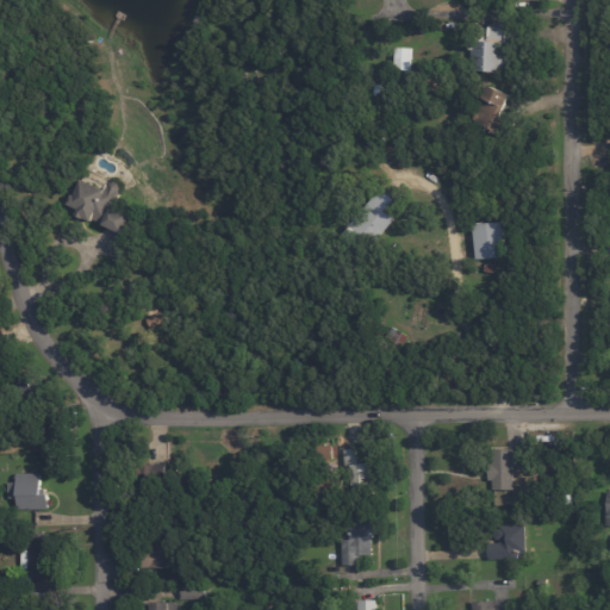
[(373,14),(374,22),(363,23),(363,13),(373,13),(373,14)]
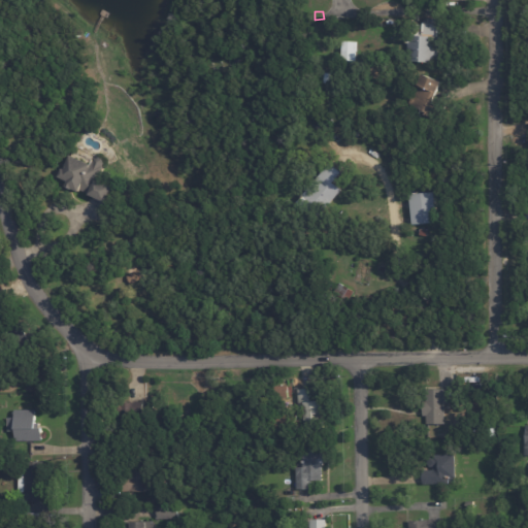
[(439,38),(438,64),(413,64),(413,38),(439,38)]
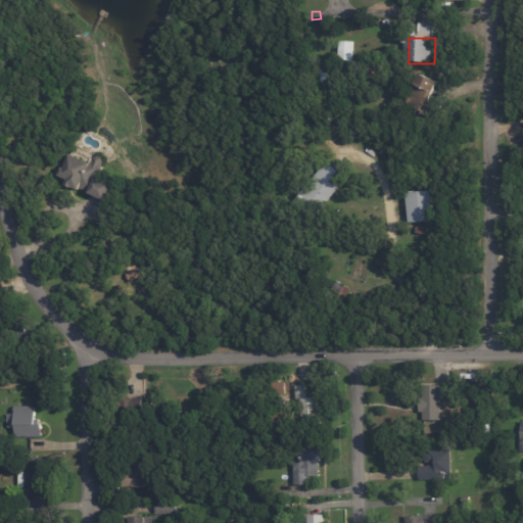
[(354,41),(354,60),(340,59),(340,41),(354,41)]
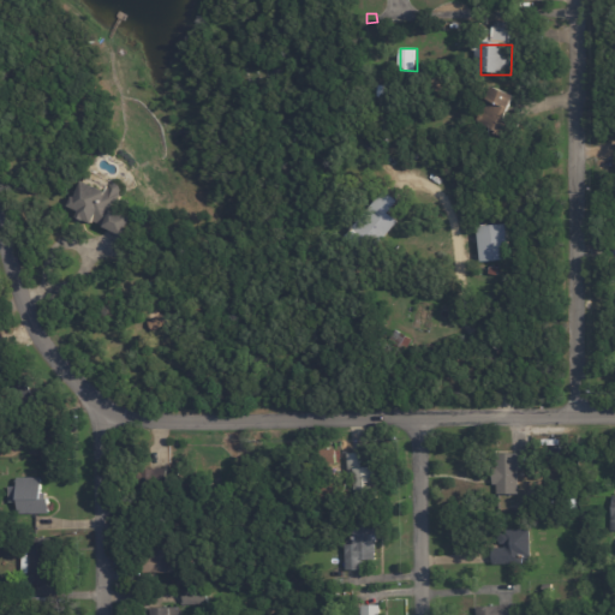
[(518,97),(508,120),(515,123),(509,136),(477,123),(483,112),(484,112),(490,99),(491,99),(496,88),(518,97)]
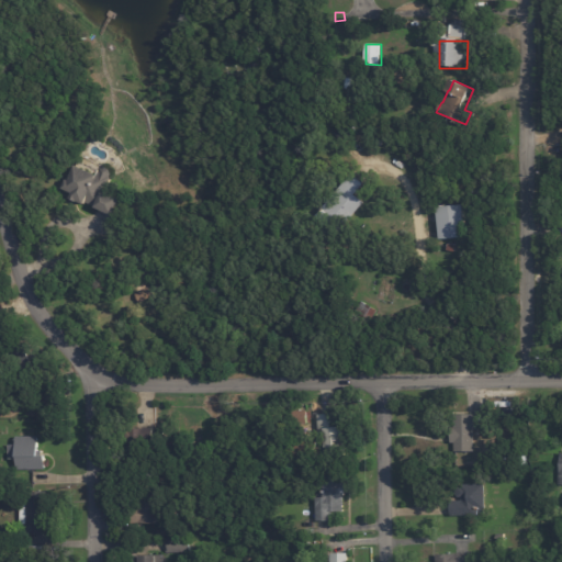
[(101,175),(103,172),(104,172),(109,171),(112,172),(113,178),(112,180),(113,181),(107,197),(120,203),(113,218),(97,210),(88,205),(86,209),(71,202),(74,197),(64,191),(68,182),(70,183),(77,169),(99,180),(101,175)]
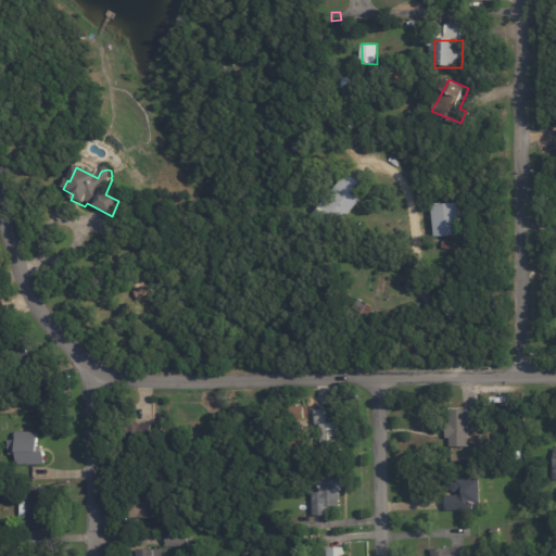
[(349,173),(359,181),(351,192),(359,200),(344,218),(337,212),(325,225),(312,214),(348,172),(349,173)]
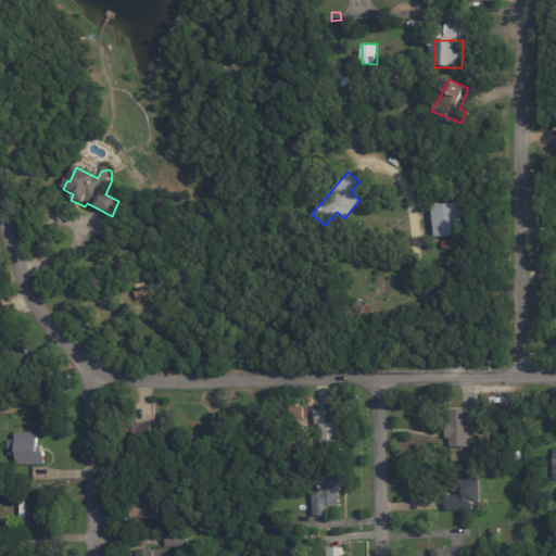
[(434,219),(433,204),(459,202),(463,234),(437,236),(434,219)]
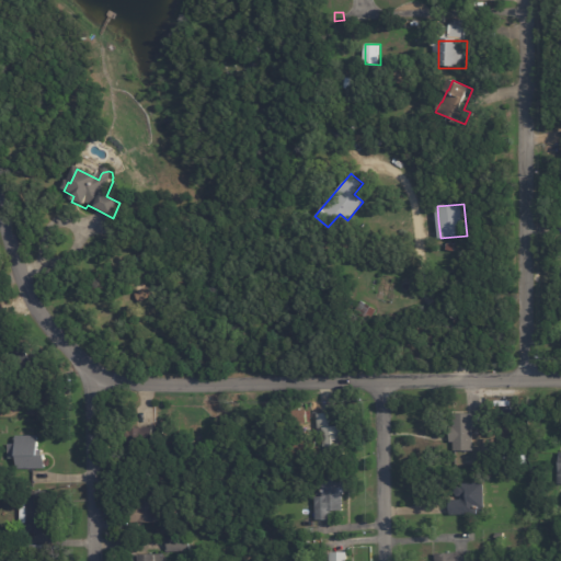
[(327,227),(333,232),(325,242),(317,236),(325,226),(327,227)]
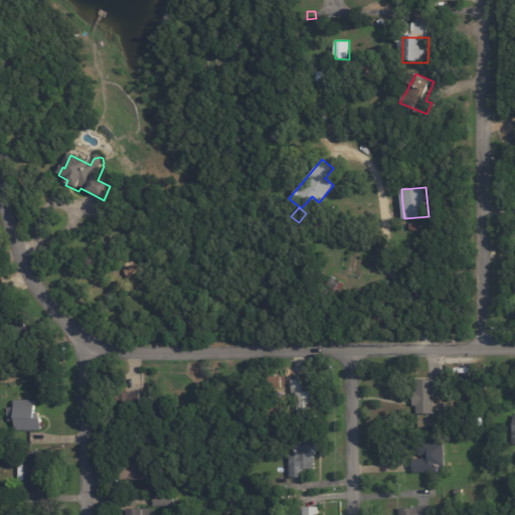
[(324,272),(344,283),(336,296),(315,284),(323,271),(324,272)]
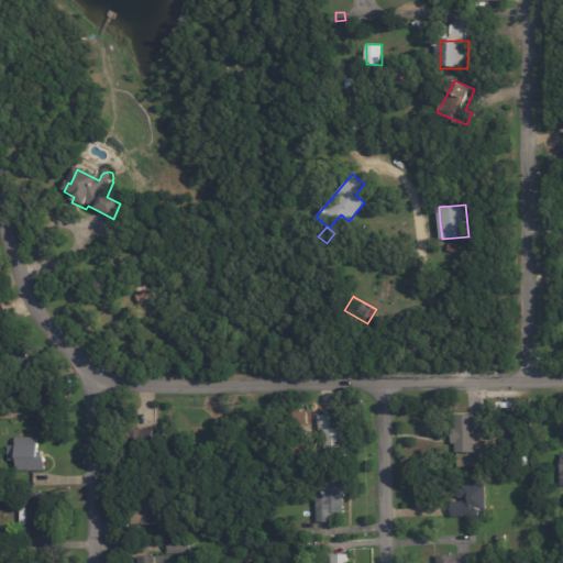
[(29,360),(39,378),(17,389),(11,379),(19,375),(10,359),(24,351),(29,360)]
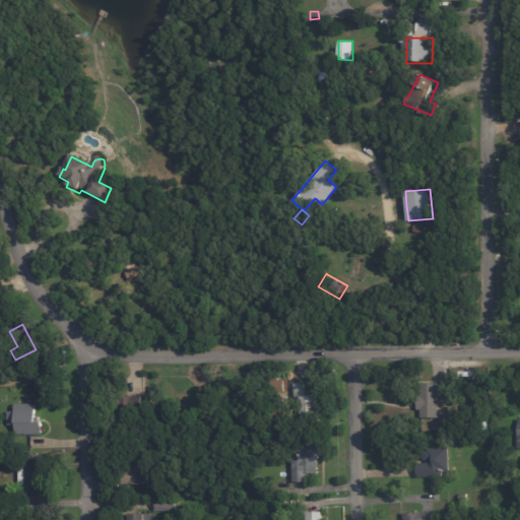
[(296,383),(309,383),(309,396),(320,396),(321,421),(298,423),(296,383)]
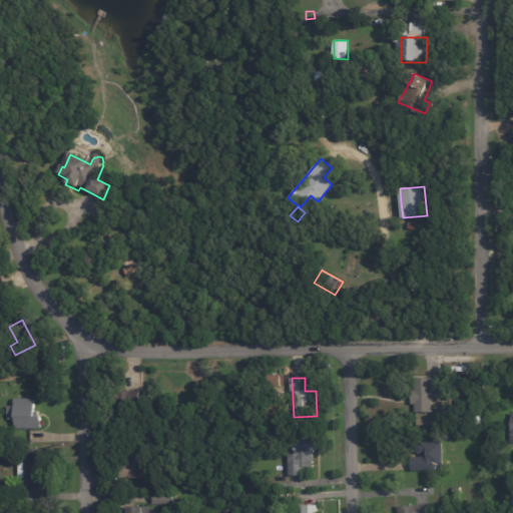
[(415,405),(412,404),(412,391),(415,391),(416,378),(433,378),(440,378),(440,392),(434,392),(433,413),(415,412),(415,405)]
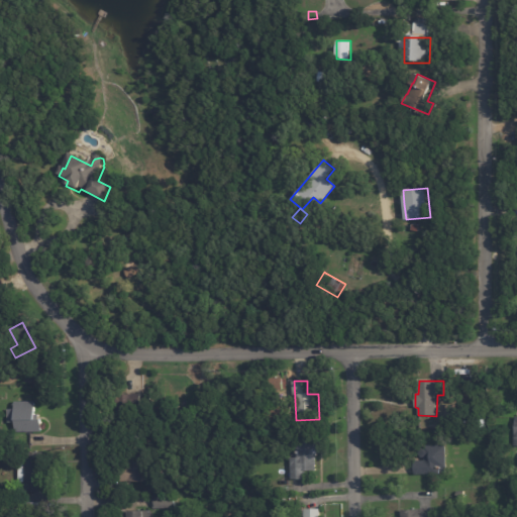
[(140,406),(140,407),(136,407),(135,427),(121,426),(122,418),(119,418),(119,411),(121,411),(121,396),(140,397),(140,406)]
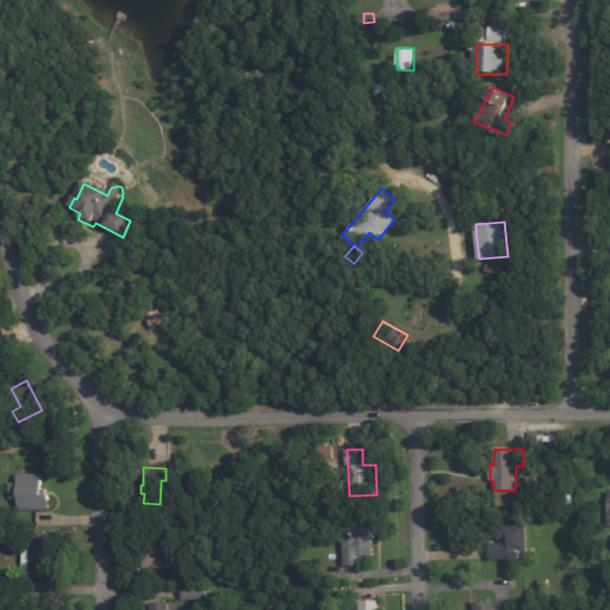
[(42,487),(42,497),(49,497),(49,511),(16,512),(16,498),(10,498),(8,485),(17,485),(17,477),(42,477),(42,487)]
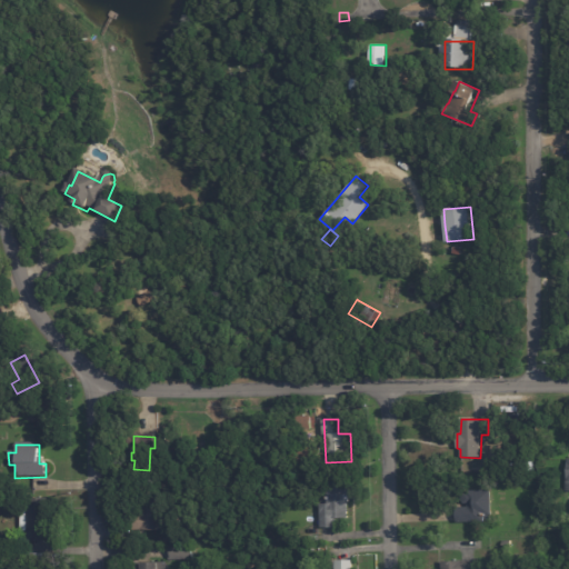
[(350,491),(351,501),(349,501),(349,518),(337,518),(337,527),(321,528),(321,503),(328,503),(328,481),(349,481),(349,489),(350,489),(350,491)]
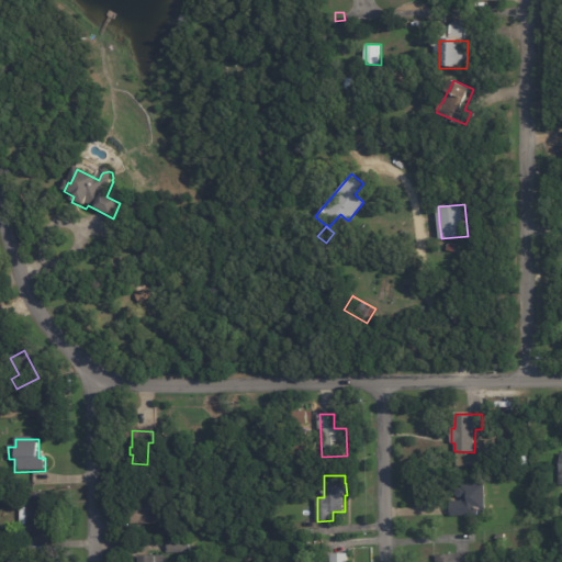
[(485,498),(485,509),(478,509),(478,515),(451,515),(451,499),(462,499),(462,497),(458,497),(457,495),(457,491),(458,487),(461,487),(461,484),(485,483),(485,498)]
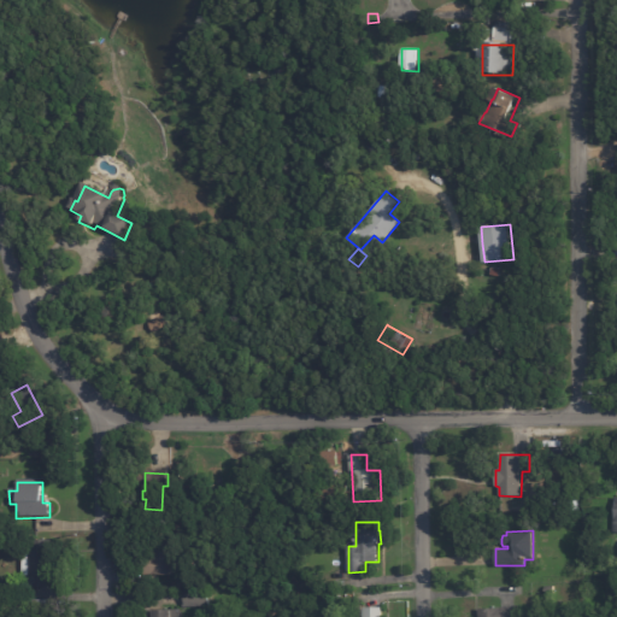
[(59,588),(39,588),(39,579),(22,579),(22,553),(30,553),(30,542),(59,542),(59,588)]
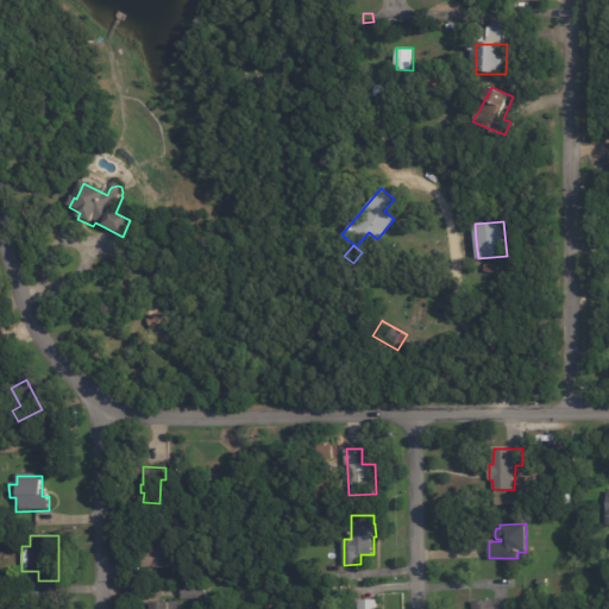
[(175,537),(174,570),(140,569),(142,552),(151,552),(151,537),(175,537)]
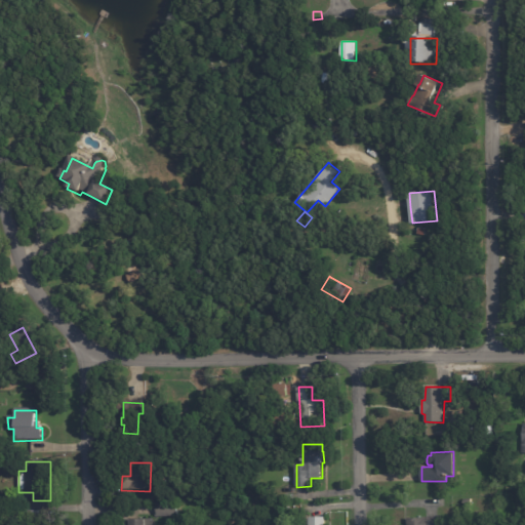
[(177,518),(155,519),(155,505),(176,503),(177,518)]
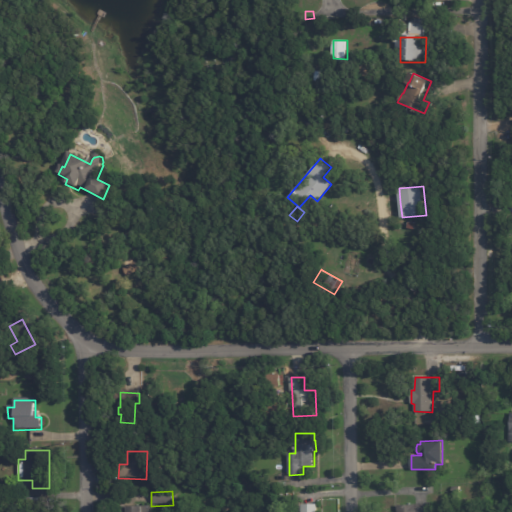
[(317,511),(317,502),(301,502),(300,511),(317,511)]
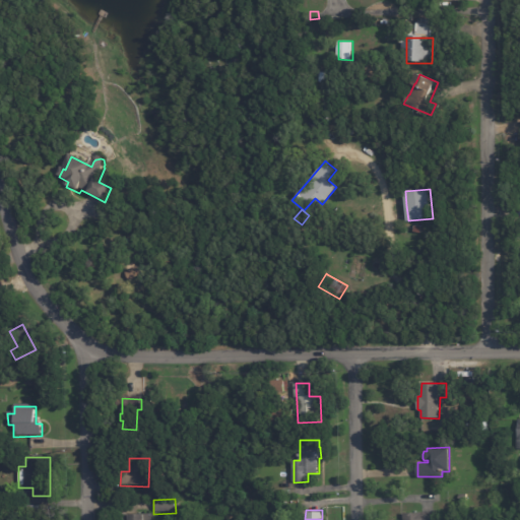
[(433,519),(433,511),(402,511),(402,519),(433,519)]
